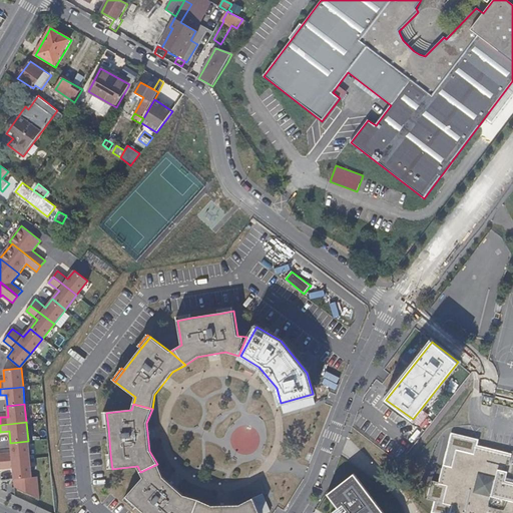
[(0,454),(0,461),(30,459),(28,441),(10,443),(11,453),(0,454)]
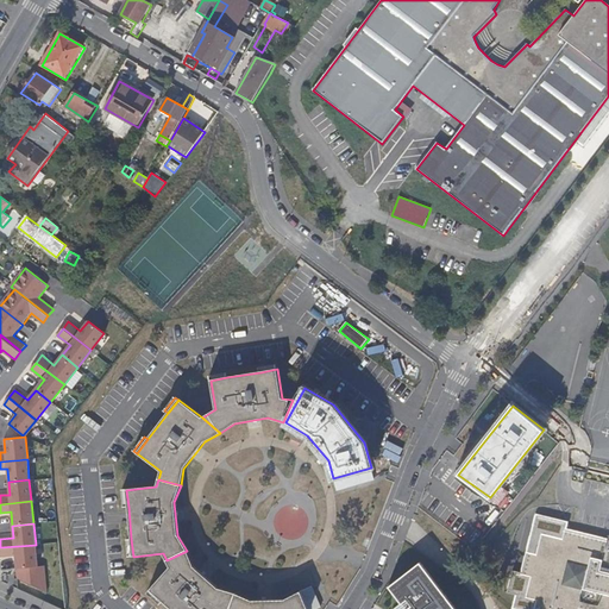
[(538,556),(527,553),(522,573),(532,576),(527,597),(537,600),(534,608),(608,608),(608,548),(606,548),(607,539),(565,529),(563,540),(542,534),(538,556)]
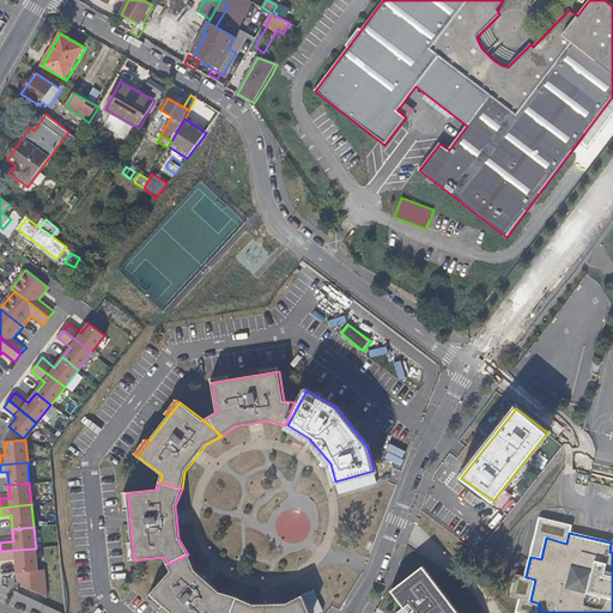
[(36,548),(0,551),(0,560),(14,559),(16,572),(38,570),(36,548)]
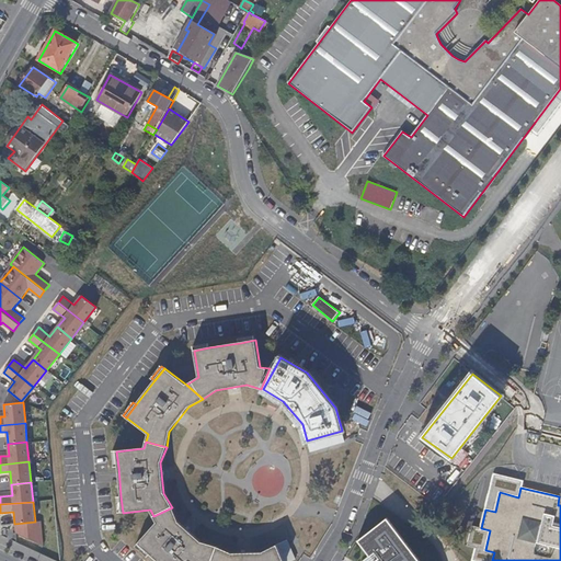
[(157,523),(138,544),(150,554),(157,560),(210,560),(217,547),(202,542),(179,522),(172,507),(153,516),(157,523)]
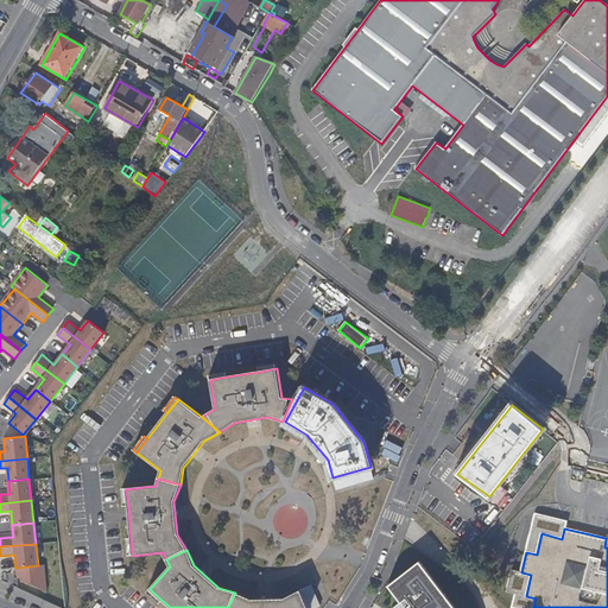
[(388,586),(401,602),(405,607),(455,607),(419,562),(388,586)]
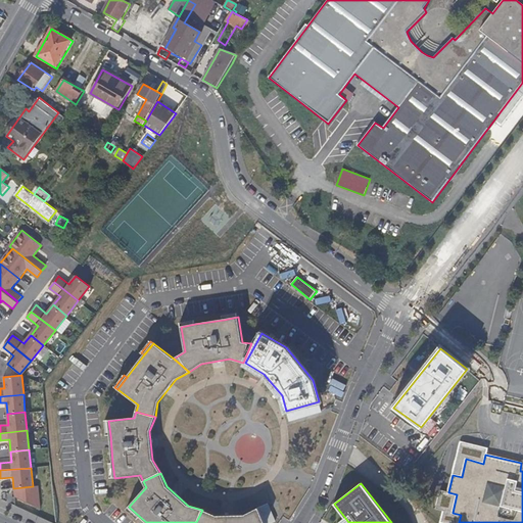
[(33,486),(13,488),(15,498),(40,508),(38,486),(33,486)]
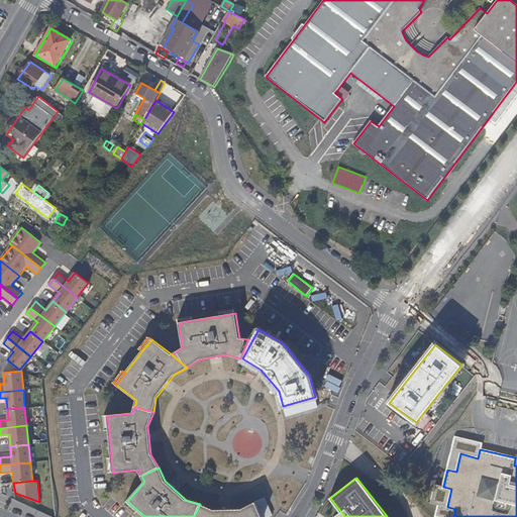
[(127,501),(125,504),(136,513),(138,511),(127,501)]
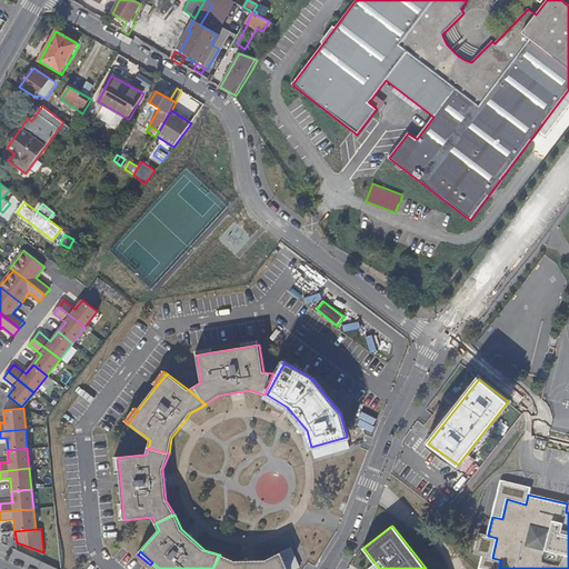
[(213,568),(287,568),(280,552),(266,560),(236,561),(220,555),(213,568)]
